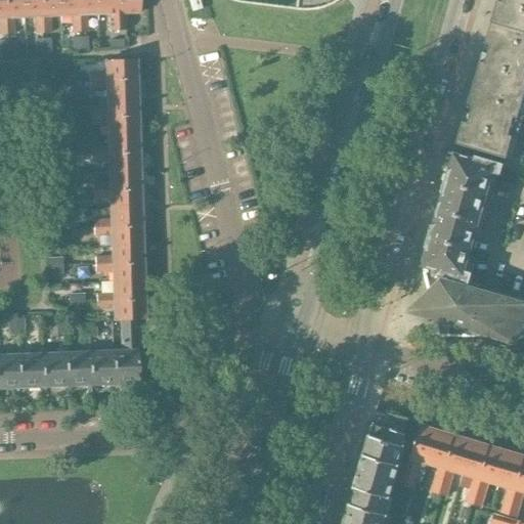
[(23,0),(4,0),(6,35),(13,35),(12,18),(24,17),(23,0)]
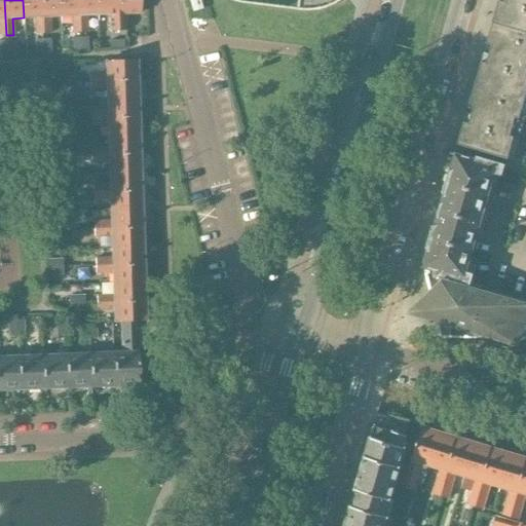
[(41,0),(23,0),(24,17),(34,17),(35,34),(42,34),(41,0)]
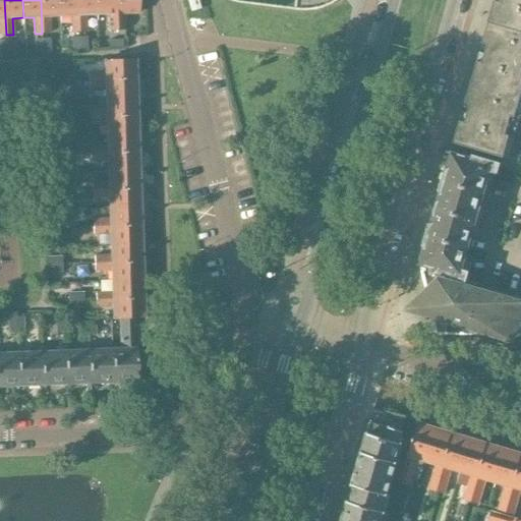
[(59,0),(41,0),(42,34),(50,34),(49,16),(60,16),(59,0)]
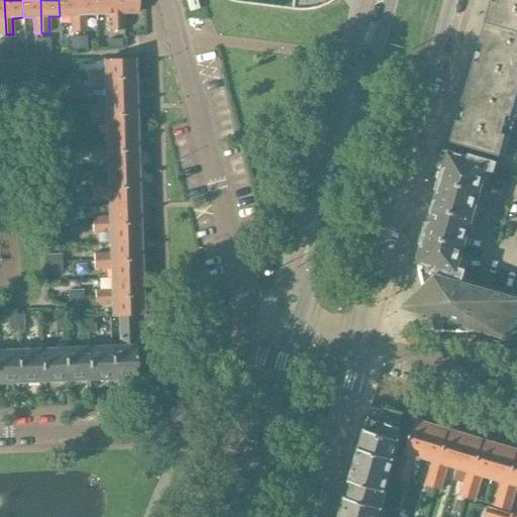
[(77,0),(59,0),(60,16),(70,16),(71,32),(79,32),(77,0)]
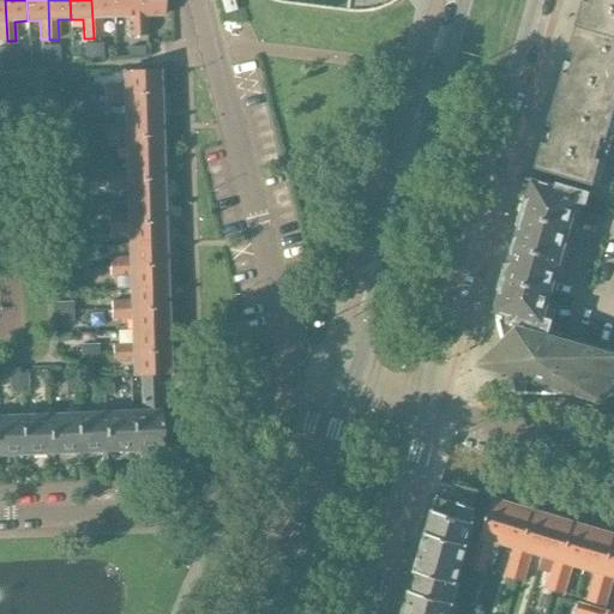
[(113,0),(91,0),(94,38),(102,37),(101,18),(114,18),(113,0)]
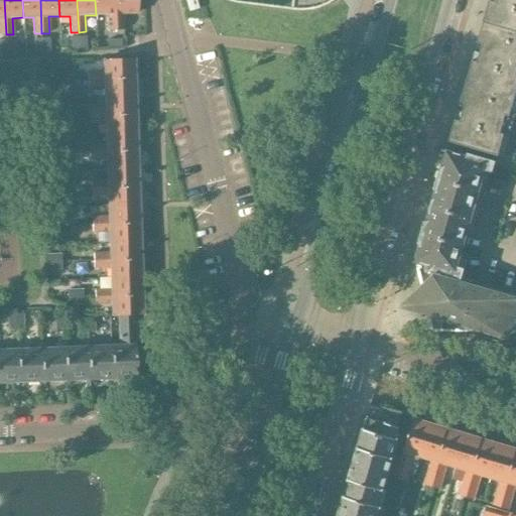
[(95,0),(96,15),(106,14),(107,31),(123,30),(123,14),(137,13),(136,0),(95,0)]
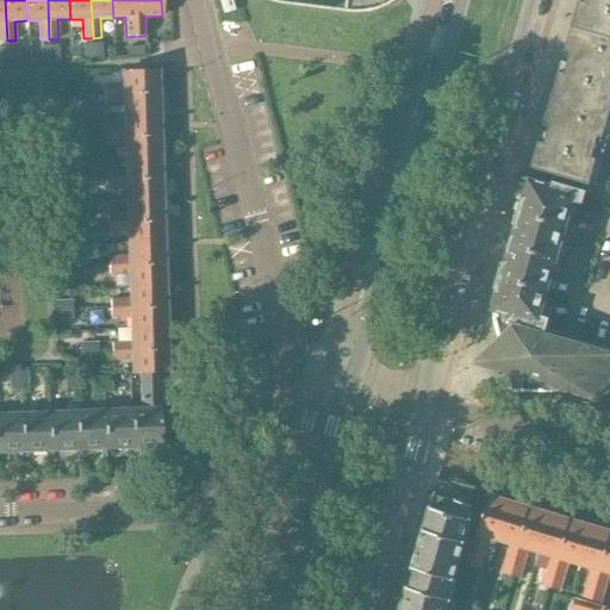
[(269,0),(277,2),(285,4),(348,12),(354,12),(361,12),(367,12),(373,11),(380,10),(386,7),(392,5),(397,1),(398,0),(269,0)]
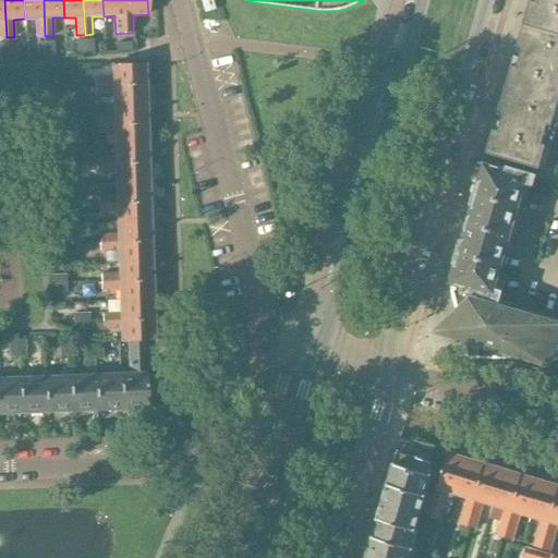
[(557,0),(529,0),(522,25),(557,35),(557,0)]
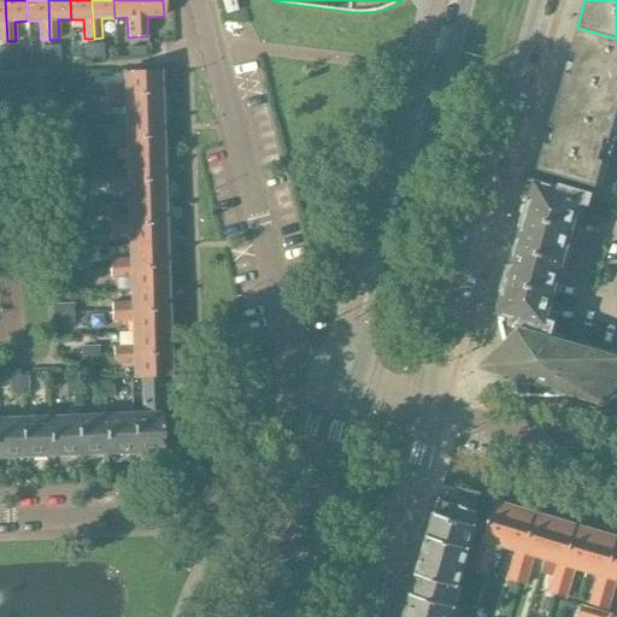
[(616,39),(577,28),(570,52),(576,53),(574,63),(568,62),(557,99),(616,117),(616,112),(616,39)]
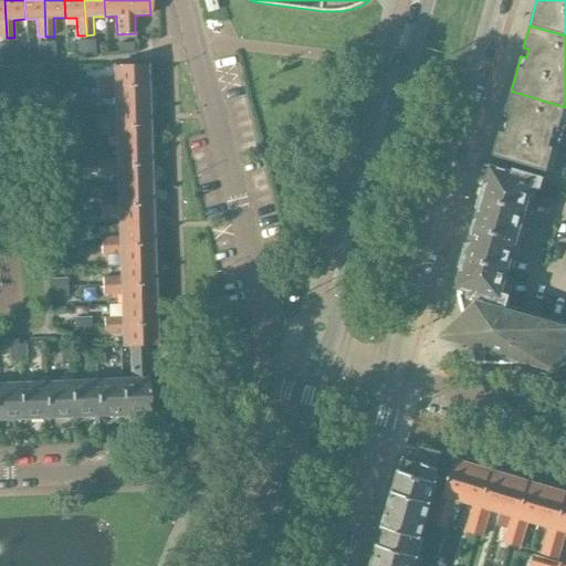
[(77,39),(79,54),(86,54),(86,39),(77,39)]
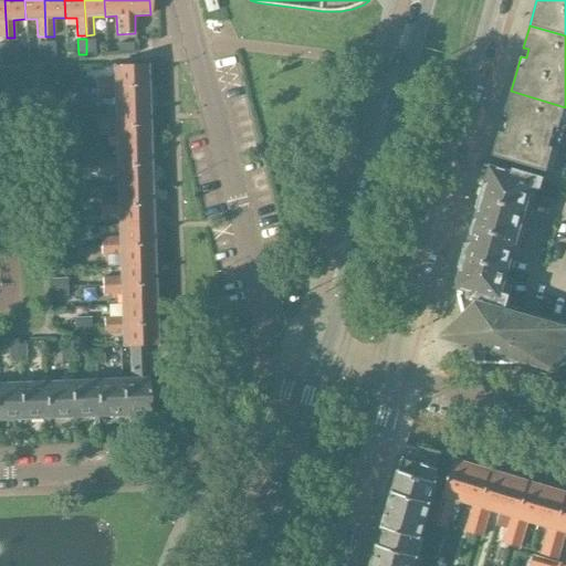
[(54,40),(45,40),(46,55),(54,55),(54,40)]
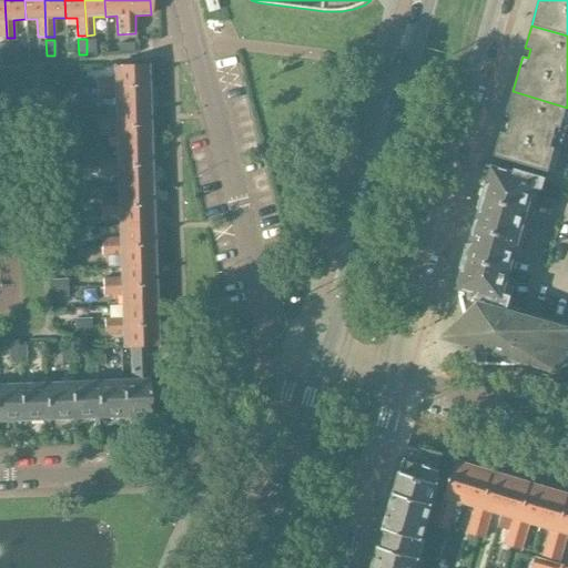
[(149,64),(113,67),(113,79),(95,79),(95,88),(150,87),(149,64)]
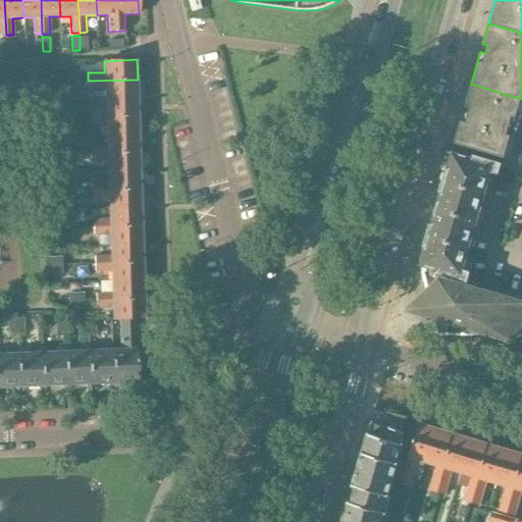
[(138,80),(88,81),(88,88),(105,88),(105,98),(138,97),(138,80)]
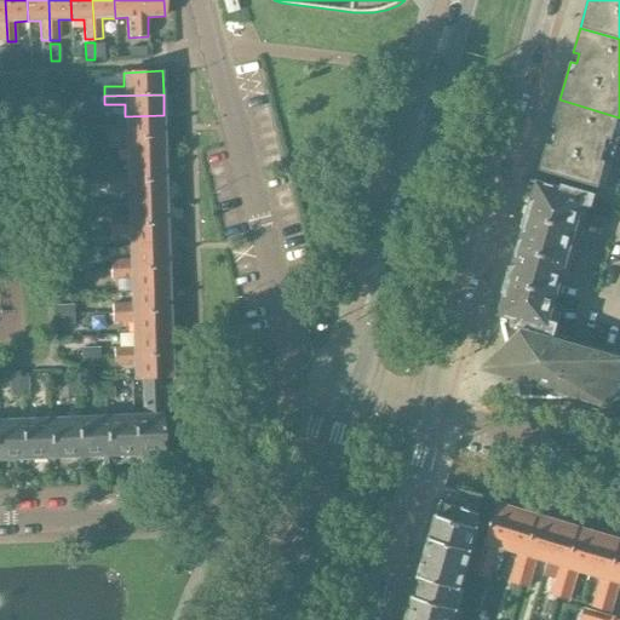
[(612,166),(618,142),(619,139),(613,138),(619,118),(560,99),(552,122),(558,125),(556,135),(550,133),(539,171),(598,188),(606,164),(612,166)]
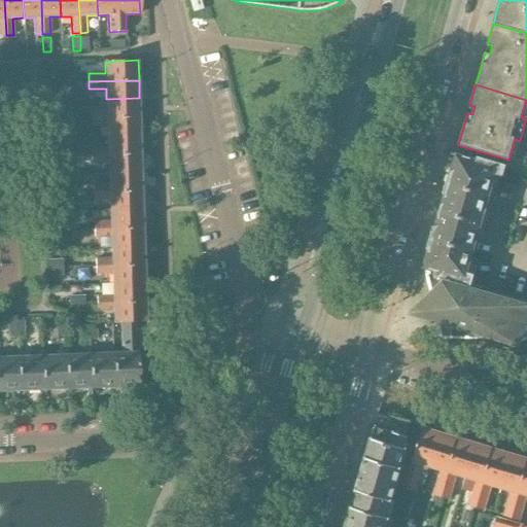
[(139,98),(106,99),(106,110),(90,110),(90,118),(140,117),(139,98)]
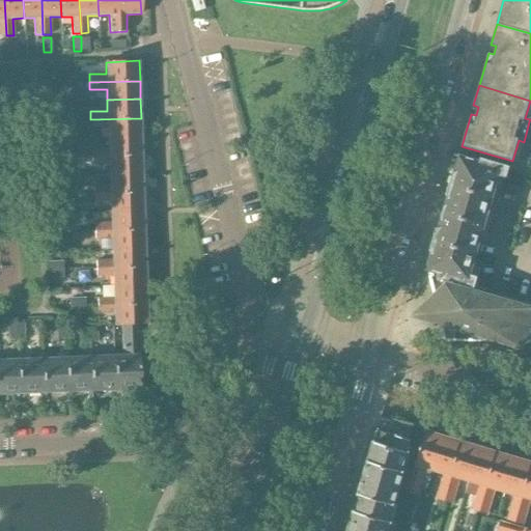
[(43,113),(43,121),(57,120),(57,113),(43,113)]
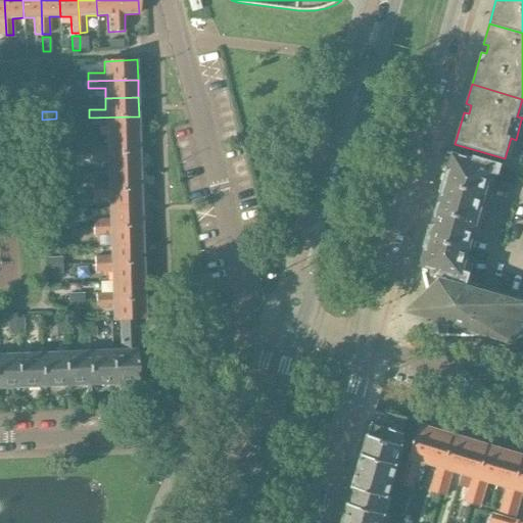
[(139,116),(89,117),(90,125),(106,125),(106,135),(140,134),(139,116)]
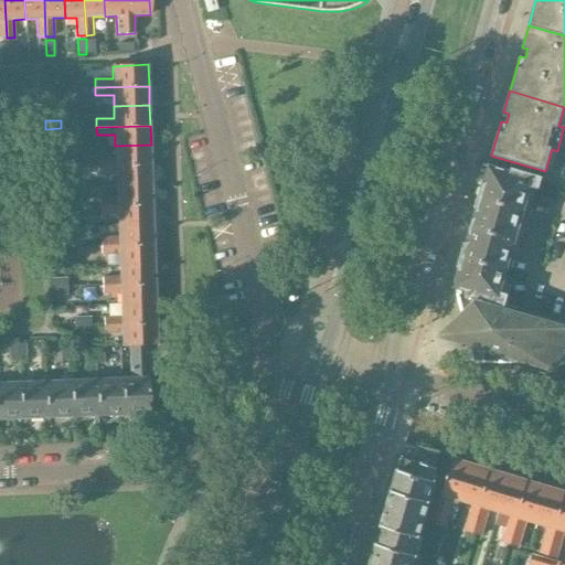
[(151,145),(115,146),(116,158),(97,158),(98,167),(151,164),(151,145)]
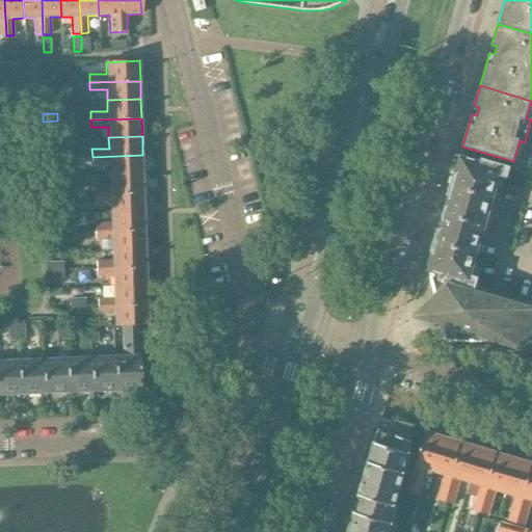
[(142,155),(92,157),(92,164),(109,164),(110,175),(143,175),(142,155)]
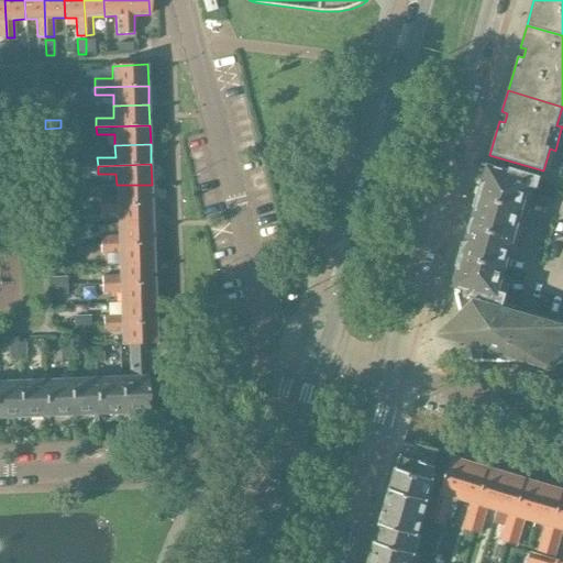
[(523,209),(529,187),(537,188),(541,177),(510,168),(509,170),(486,164),(477,196),(523,209)]
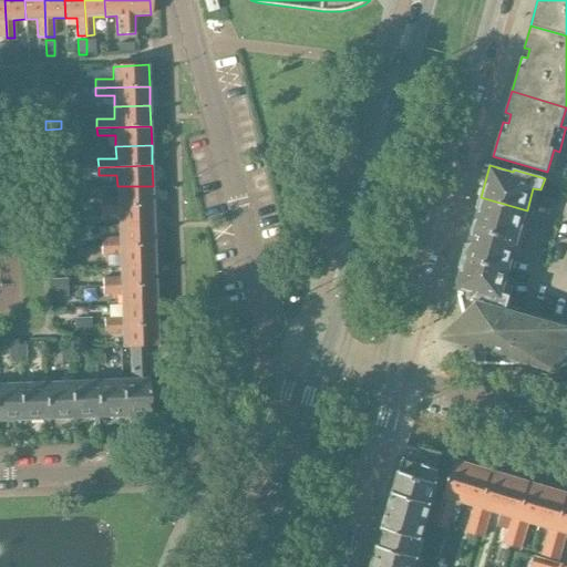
[(153,186),(117,186),(117,198),(100,198),(100,208),(154,206),(153,186)]
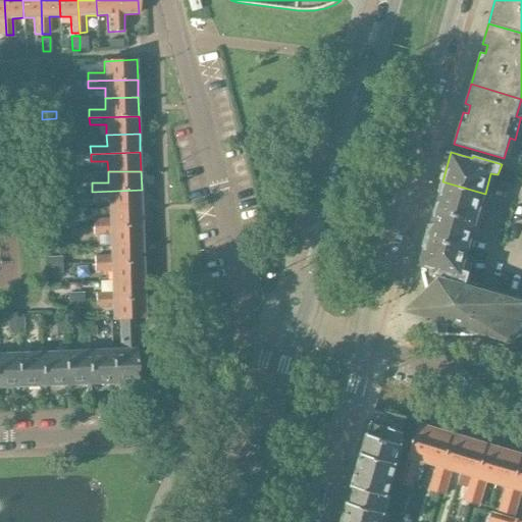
[(477,221),(485,194),(442,181),(434,209),(477,221)]
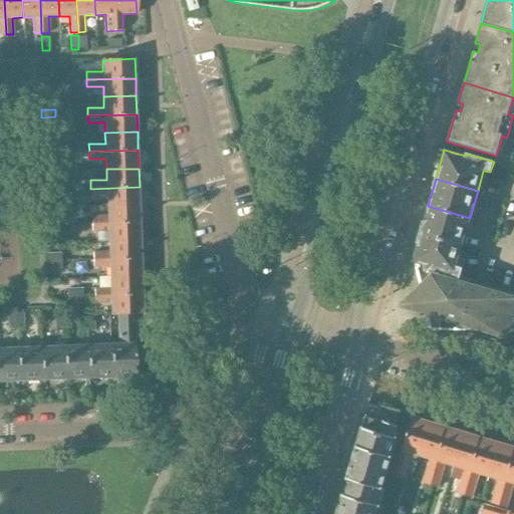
[(43,183),(43,190),(58,190),(58,182),(43,183)]
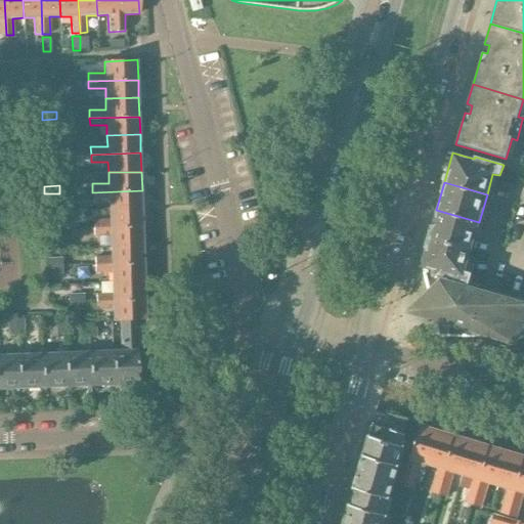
[(142,190),(92,192),(92,199),(108,199),(110,209),(142,208),(142,190)]
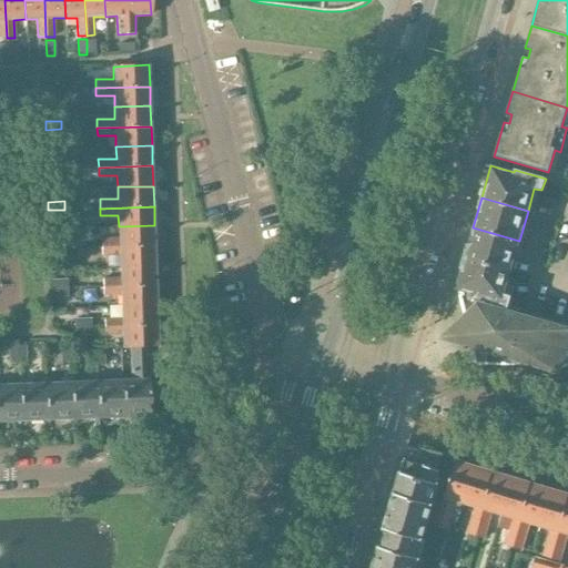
[(154,225),(119,226),(119,239),(101,239),(101,247),(155,245),(154,225)]
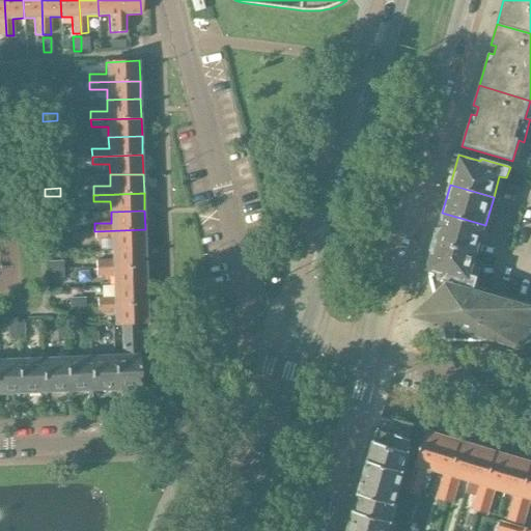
[(442,213),(434,240),(477,253),(485,225),(442,213)]
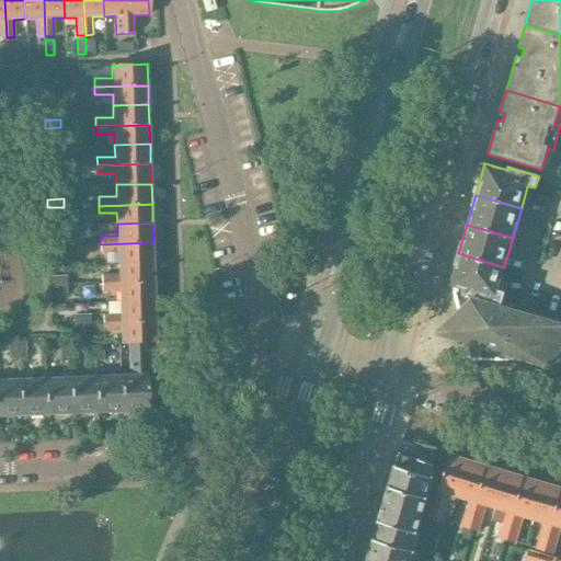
[(48,238),(49,247),(65,247),(65,238),(48,238)]
